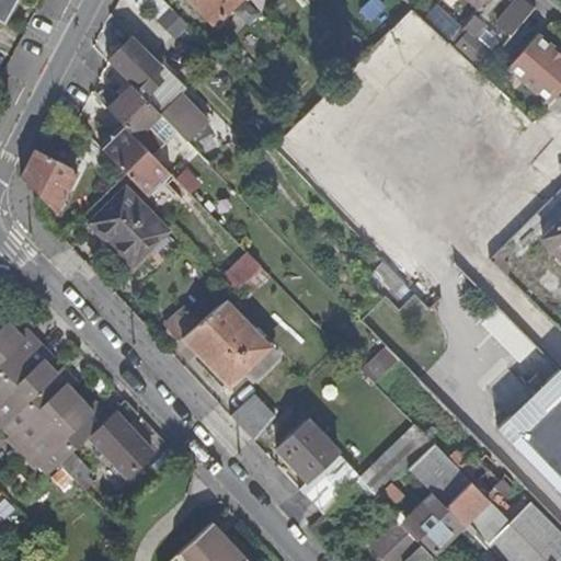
[(0,0),(0,19),(4,22),(15,0),(0,0)]
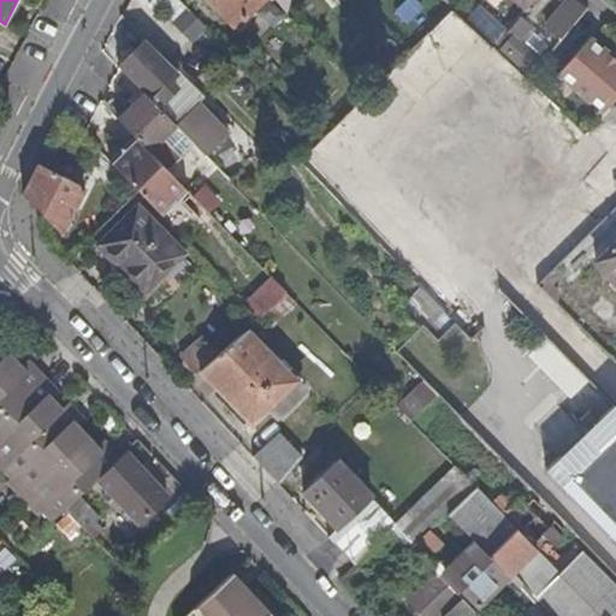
[(207,0),(235,28),(261,0),(207,0)]
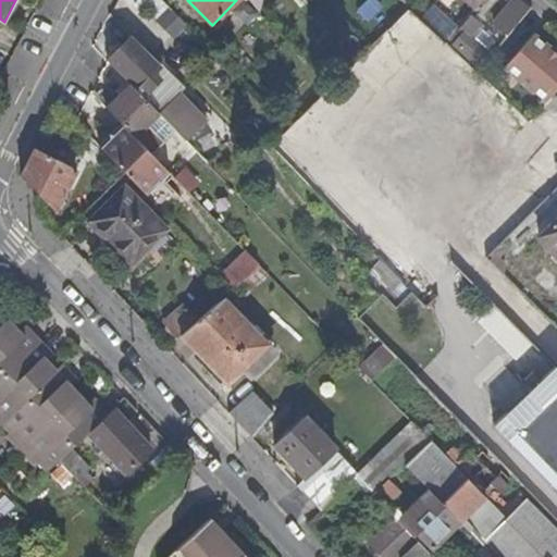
[(532,8),(521,0),(515,0),(495,24),(508,35),(532,8)]
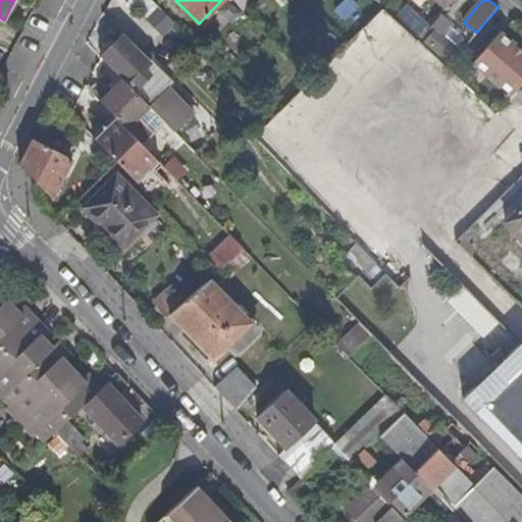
[(399,60),(418,41),(399,21),(384,8),(365,27),(399,60)]
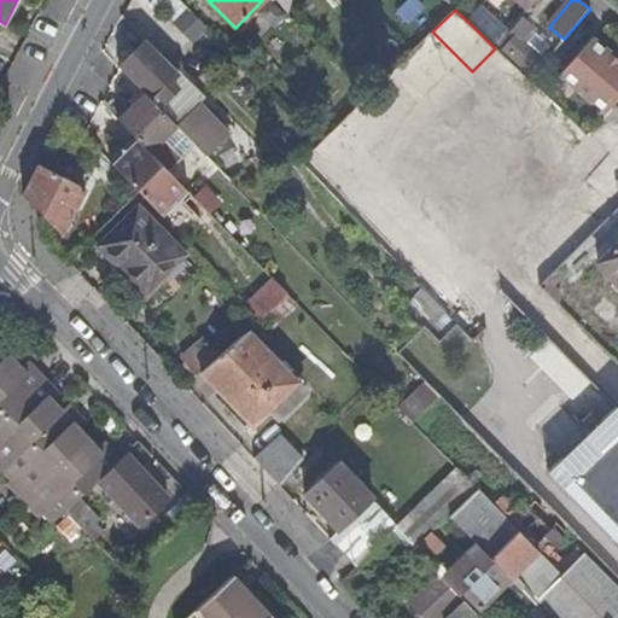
[(534,24),(523,15),(499,42),(531,71),(542,57),(522,39),(530,29),(534,24)]
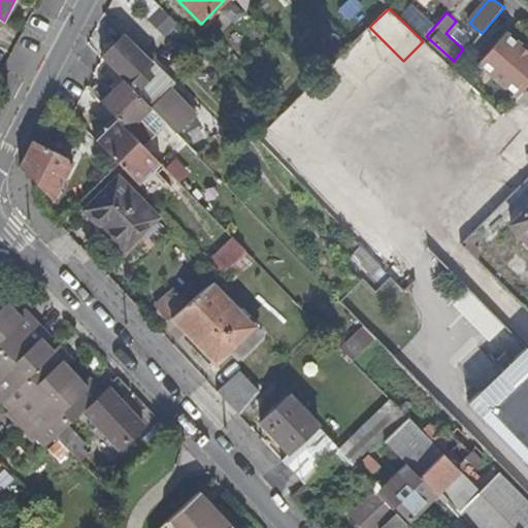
[(446,33),(463,48),(471,40),(453,25),(446,33)]
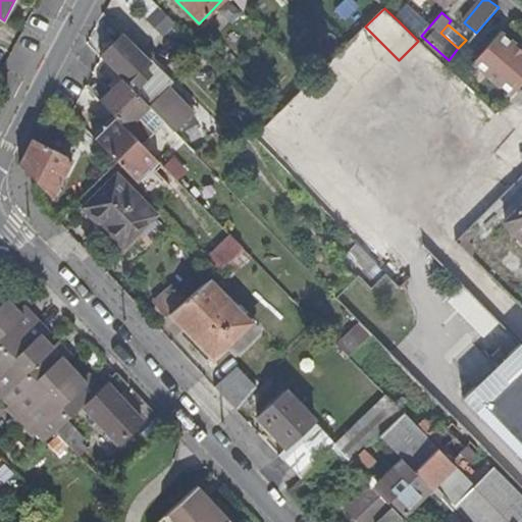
[(521,52),(498,32),(471,62),(510,96),(521,82),(521,52)]
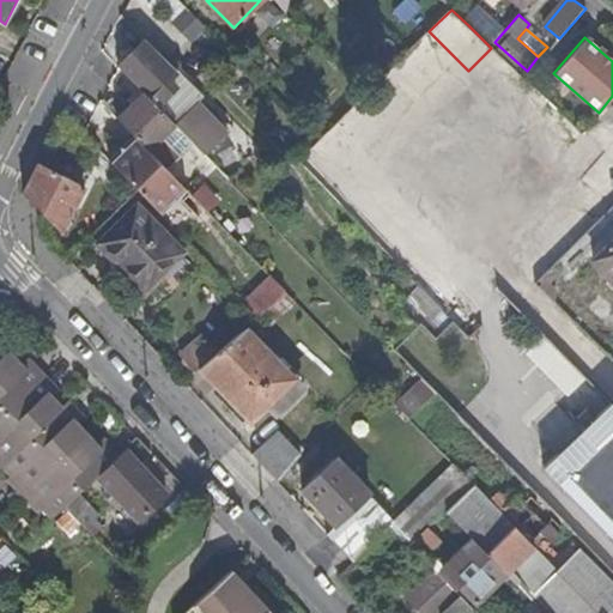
[(145,40),(117,67),(195,144),(210,129),(164,84),(176,71),(145,40)]
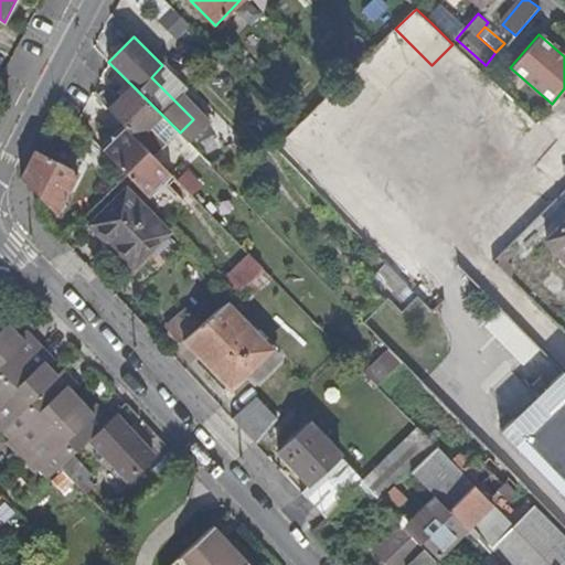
[(131,86),(107,109),(124,126),(128,131),(136,139),(160,116),(131,86)]
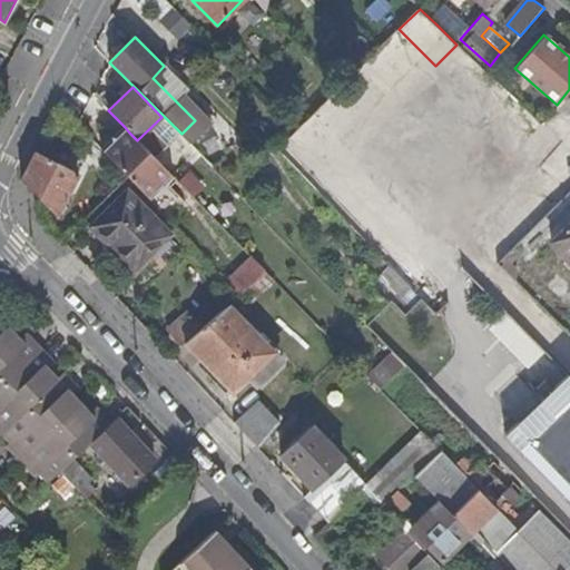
[(569,89),(557,105),(550,112),(540,125),(527,112),(510,97),(494,112),(569,185),(569,89)]
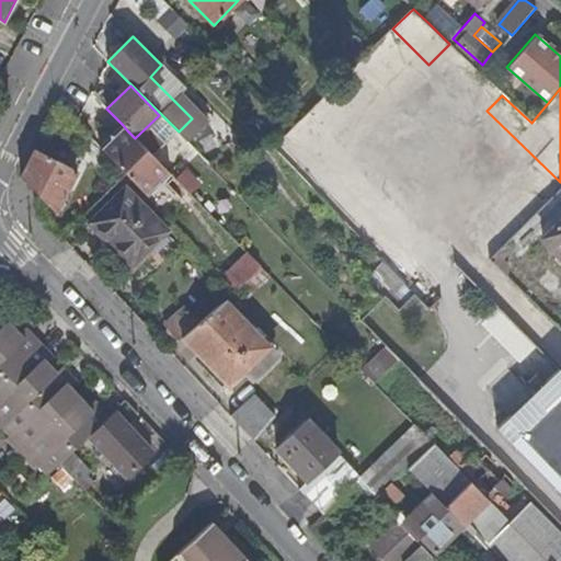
[(528,100),(518,111),(531,123),(541,111),(528,100)]
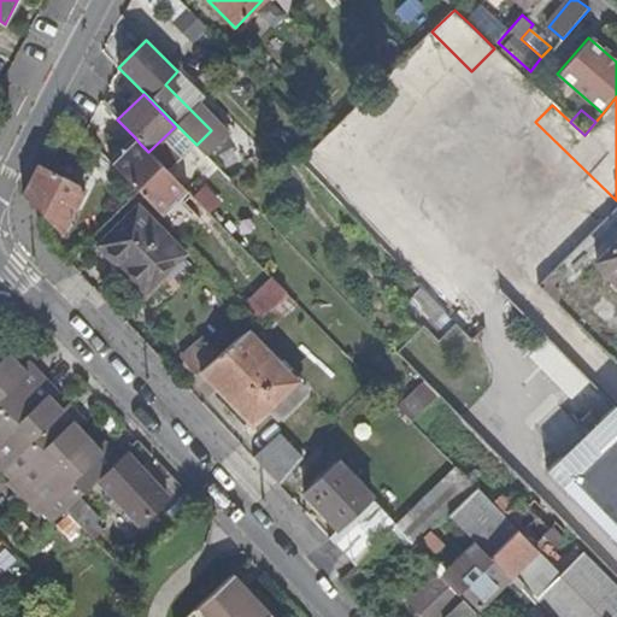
[(127,145),(128,154),(140,144),(135,137),(127,145)]
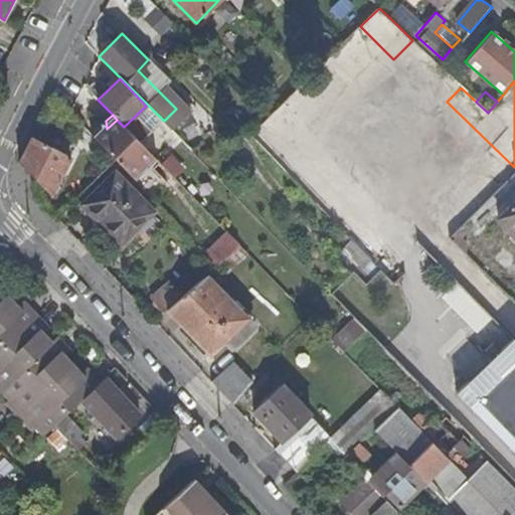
[(141,164),(151,154),(124,127),(117,120),(107,129),(96,139),(130,174),(141,164)]
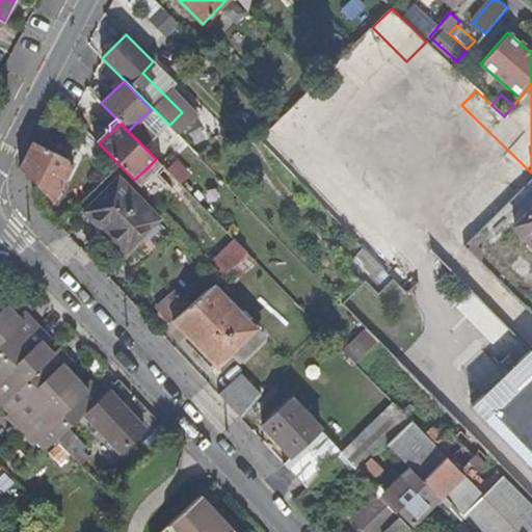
[(293,155),(303,137),(284,126),(273,142),(293,155)]
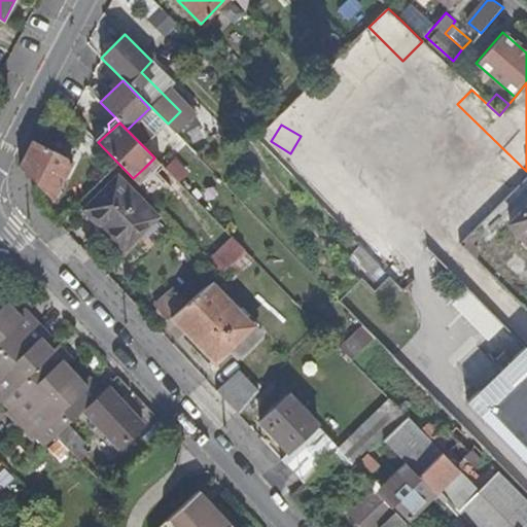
[(102,131),(94,138),(98,142),(109,132),(102,131)]
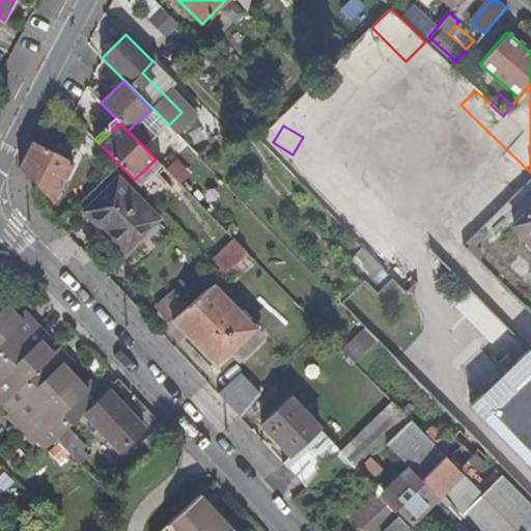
[(73,163),(32,142),(20,168),(66,216),(71,212),(56,196),(73,163)]
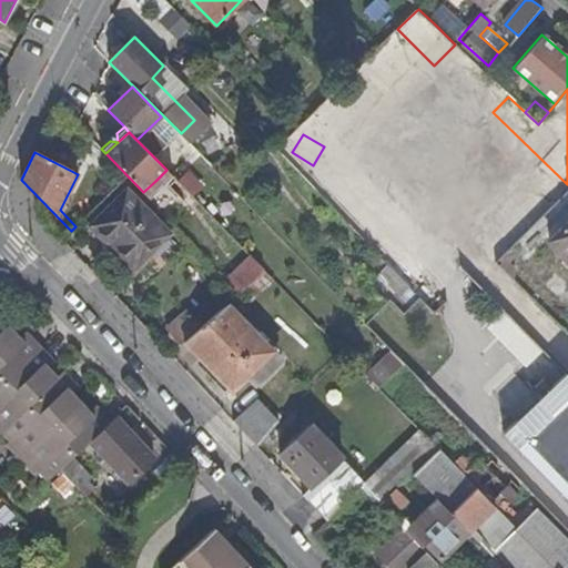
[(162,182),(171,174),(166,170),(155,181),(162,182)]
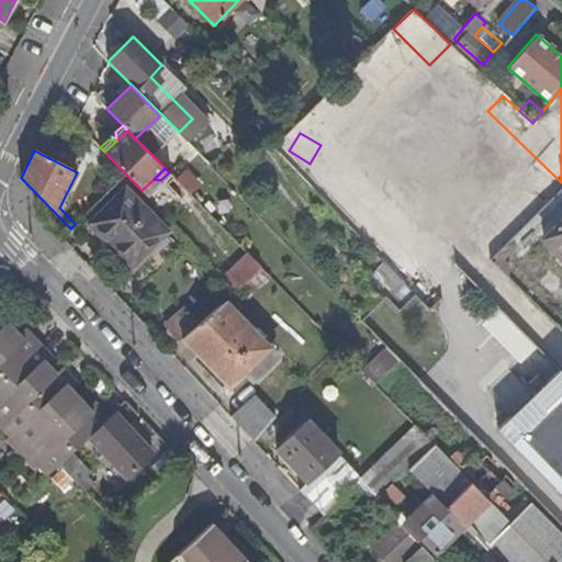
[(175,181),(193,197),(204,182),(184,168),(175,181)]
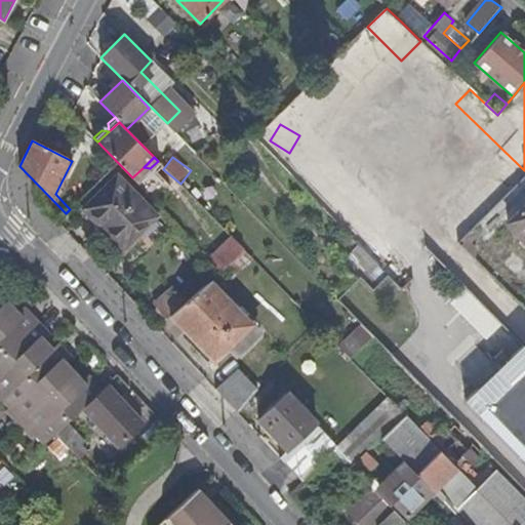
[(144,167),(132,177),(135,182),(145,173),(144,167)]
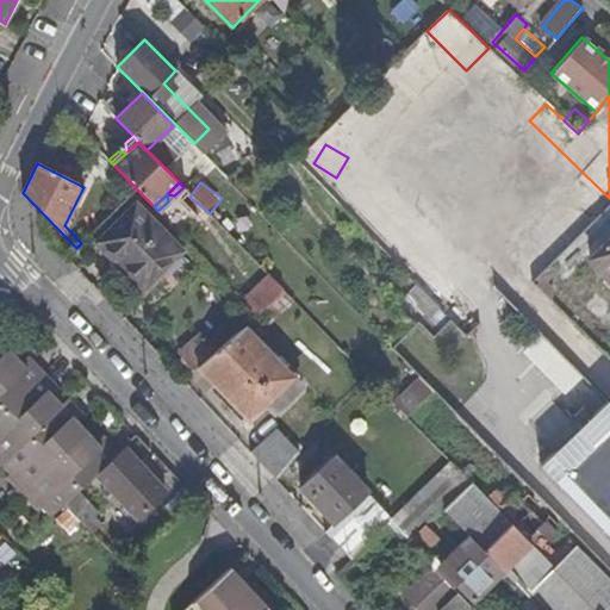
[(180,251),(135,206),(99,242),(143,287),(180,251)]
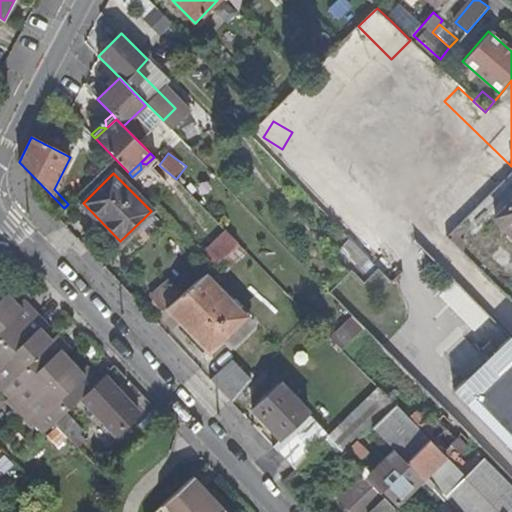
[(511,201),(495,217),(511,236),(511,201)]
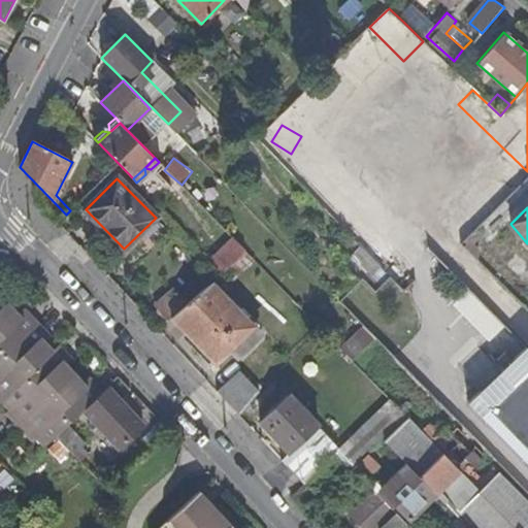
[(353,259),(373,273),(381,263),(359,249),(353,259)]
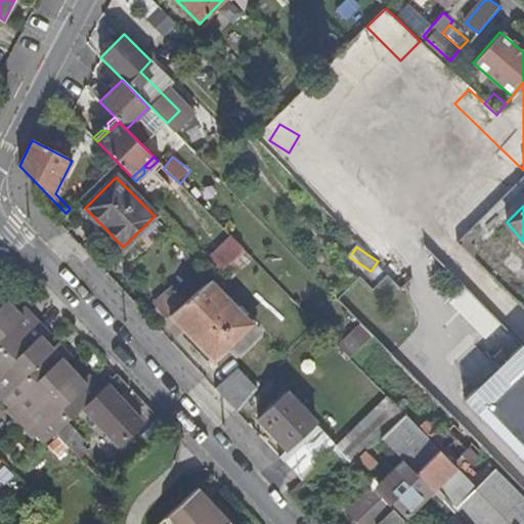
[(230,278),(252,258),(244,249),(221,270),(230,278)]
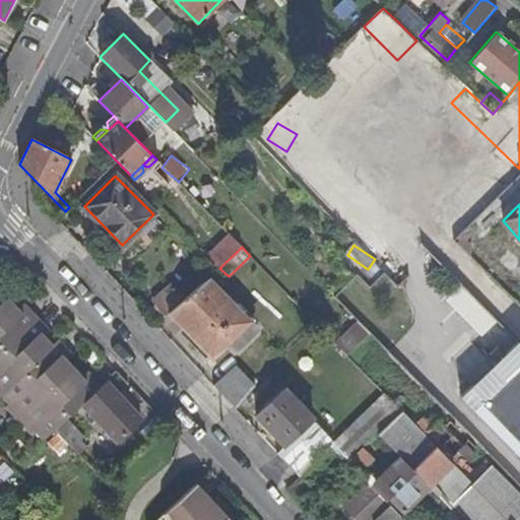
[(250,321),(209,277),(176,306),(169,312),(212,358),(250,321)]
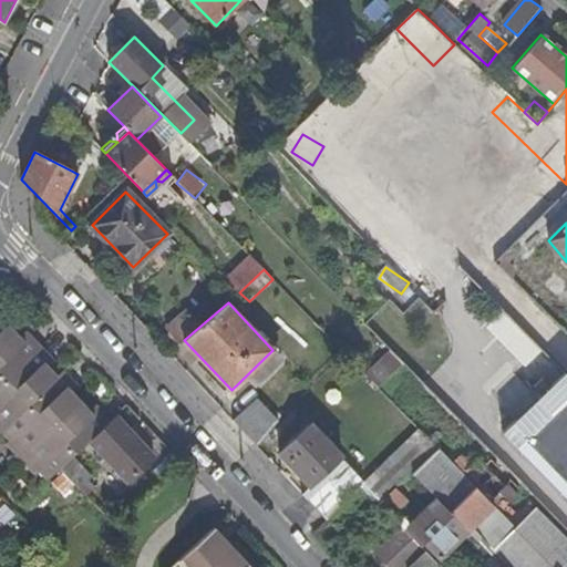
[(181,320),(157,340),(169,353),(184,340),(192,333),(181,320)]
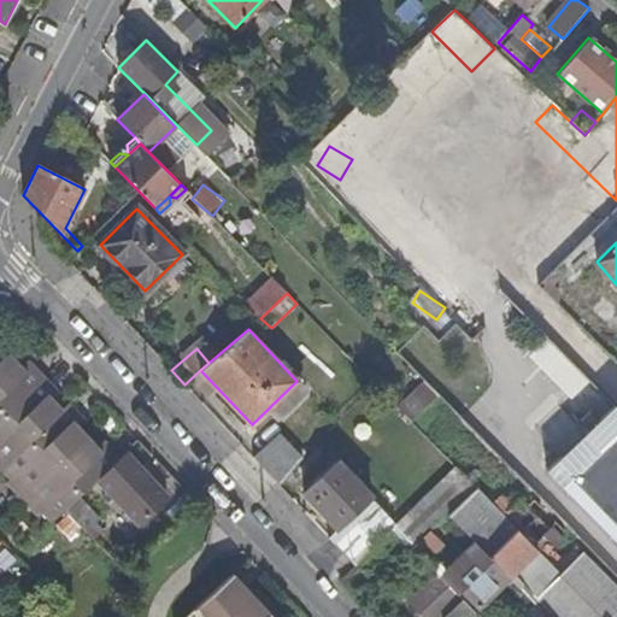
[(0,416),(45,375),(35,365),(28,371),(24,366),(11,353),(0,362),(0,416)]
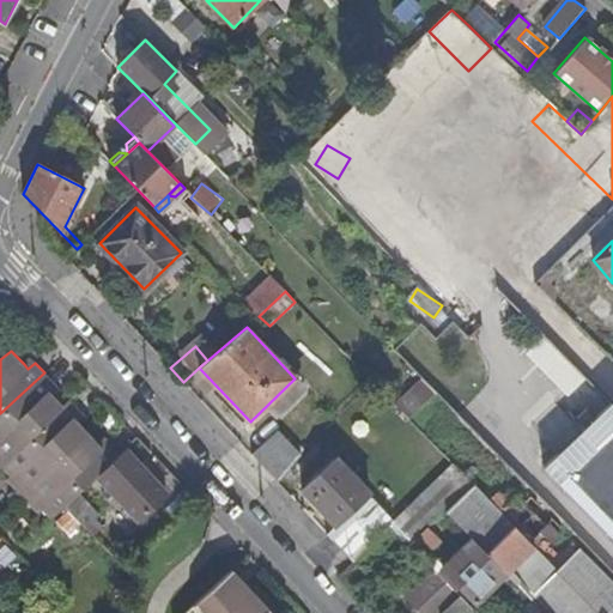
[(395,405),(422,380),(400,356),(374,382),(395,405)]
